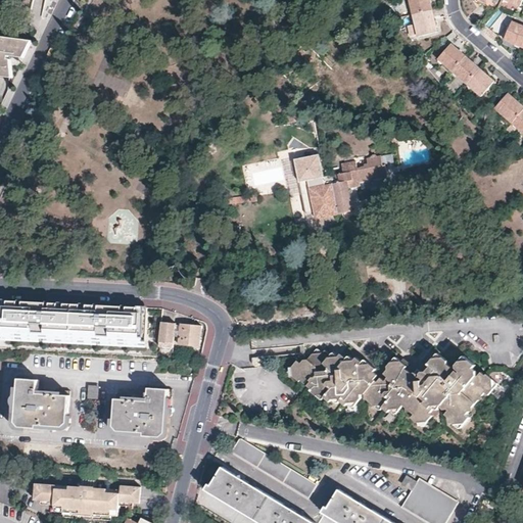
[(409,0),(413,14),(433,9),(431,0),(409,0)]
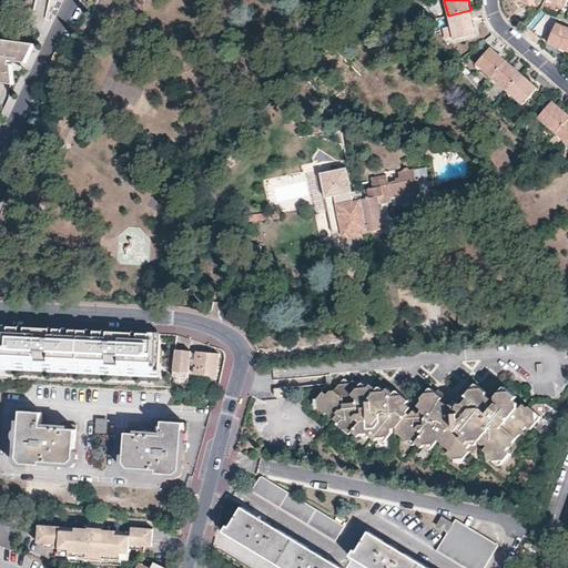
[(538,33),(549,14),(540,9),(529,27),(538,33)]
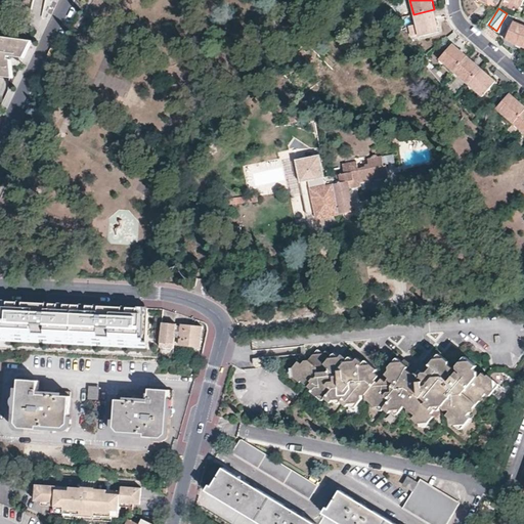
[(434,9),(413,14),(420,37),(440,32),(437,20),(434,9)]
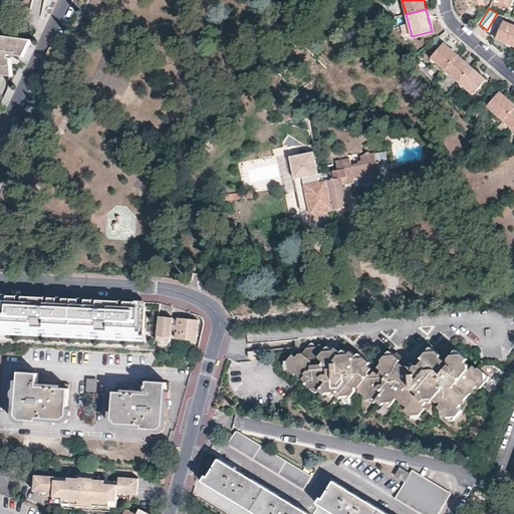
[(509,44),(513,46),(513,45),(513,25),(503,21),(496,38),(509,44)]
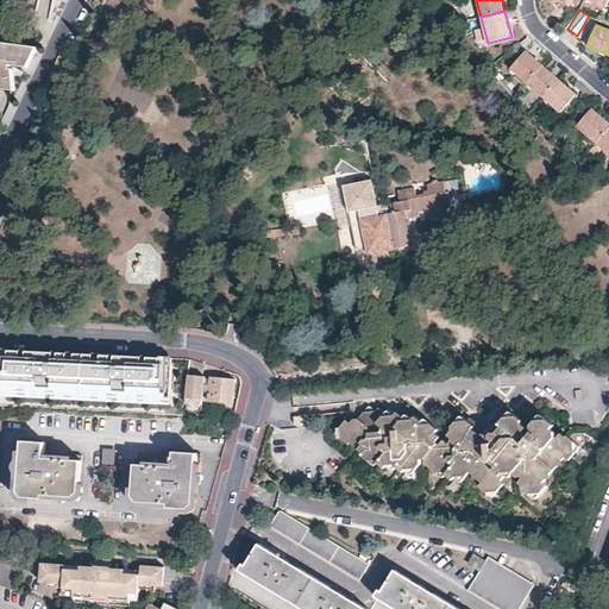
[(487,39),(484,29),(475,31),(478,43),(487,39)]
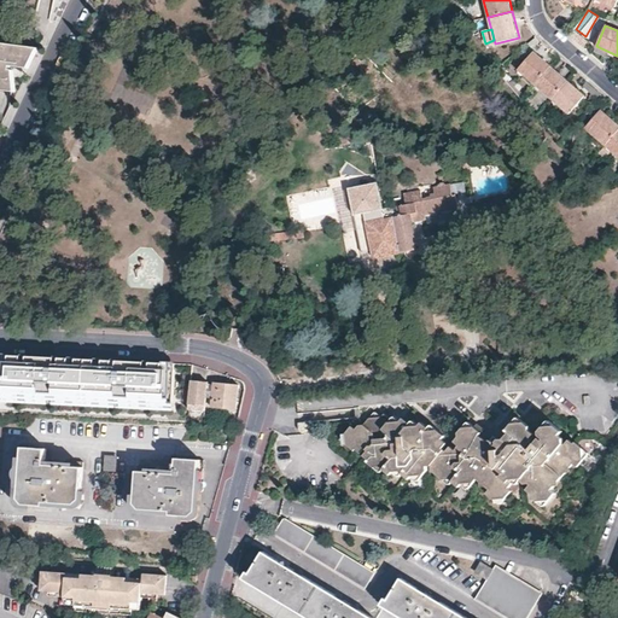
[(0,40),(0,87),(18,91),(16,68),(13,68),(13,66),(13,64),(31,66),(41,46),(0,40)]
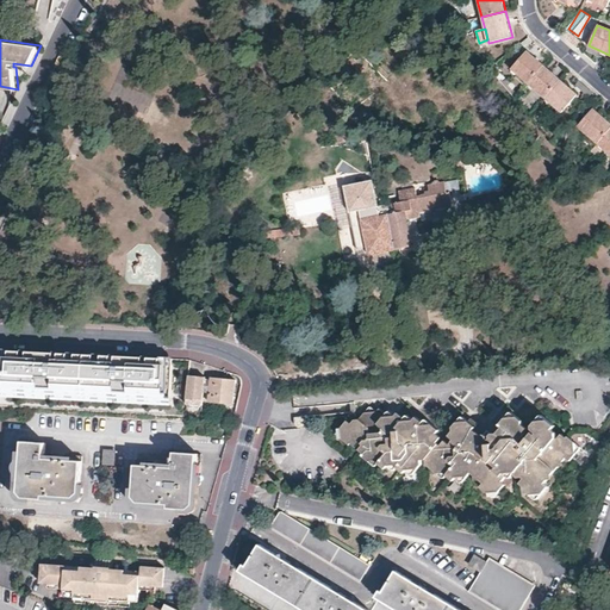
[(529,85),(545,67),(535,58),(528,51),(512,69),(529,85)]
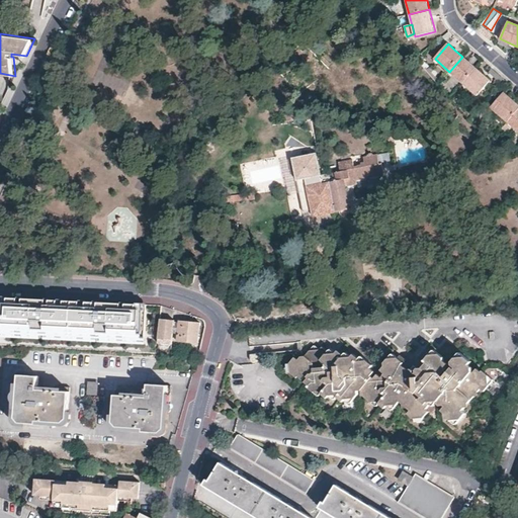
[(469,63),(462,57),(449,72),(463,84),(477,69),(469,63)]
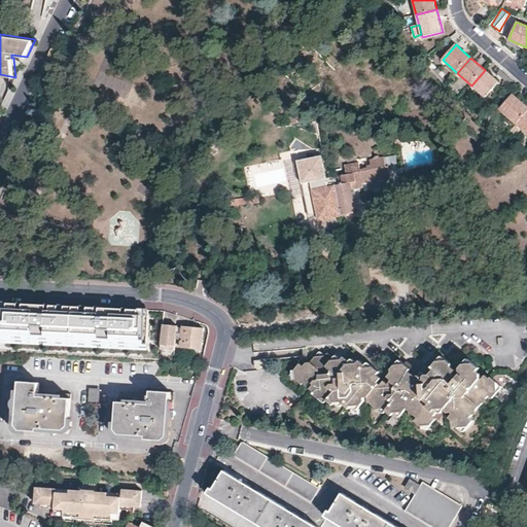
[(492,76),(485,70),(471,85),(485,98),(499,82),(492,76)]
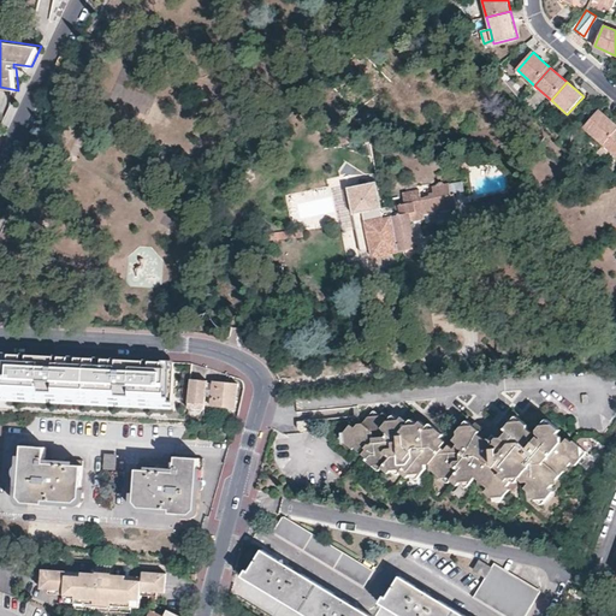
[(582,128),(603,146),(615,130),(615,125),(609,119),(599,110),(582,128)]
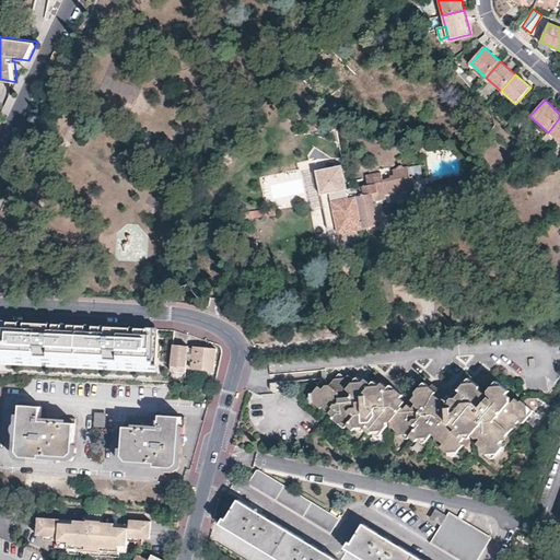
[(559,118),(548,132),(559,142),(559,118)]
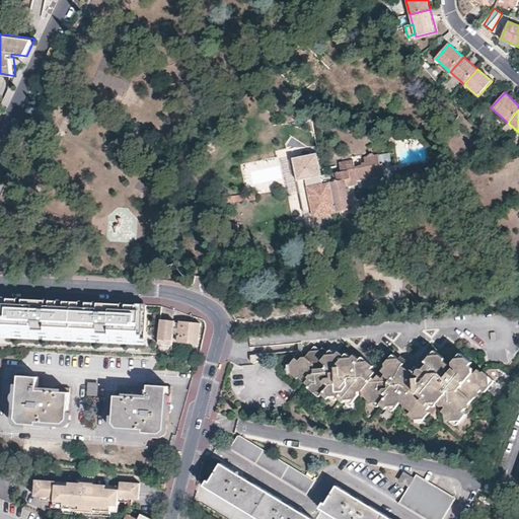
[(513,128),(508,123),(507,124),(502,130),(507,134),(513,128)]
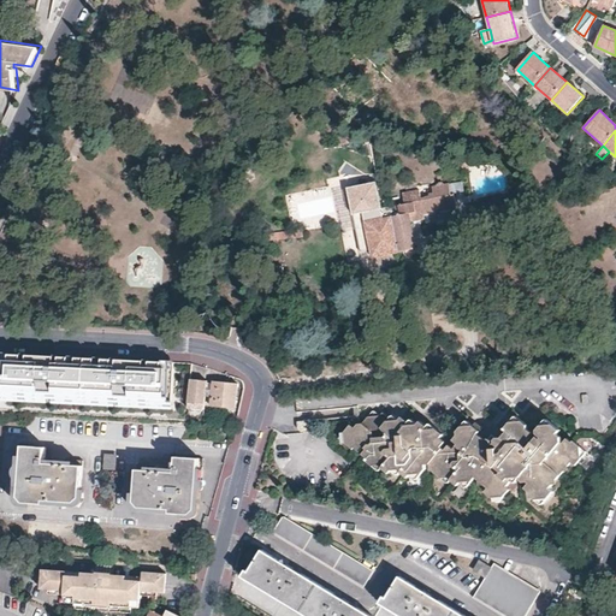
[(467,157),(457,170),(462,173),(472,161),(467,157)]
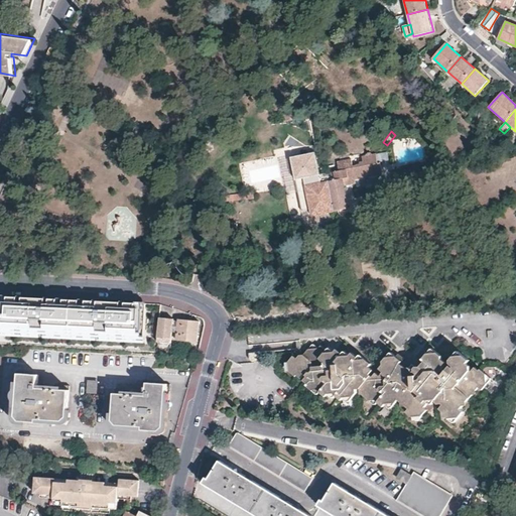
[(294,152),(286,154),(290,171),(298,169),(294,152)]
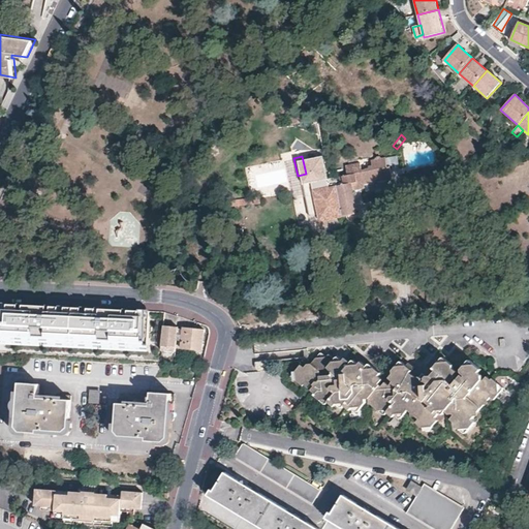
[(345,176),(336,178),(344,217),(350,216),(356,214),(351,193),(365,190),(365,186),(392,181),(389,169),(386,169),(384,159),(381,160),(379,158),(374,159),(374,162),(370,162),(371,166),(367,167),(368,170),(360,172),(359,165),(344,168),(345,176)]
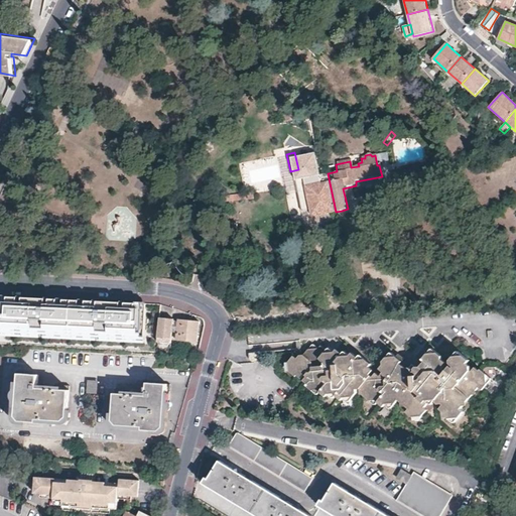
[(301,182),(298,169),(290,171),(293,183),(301,182)]
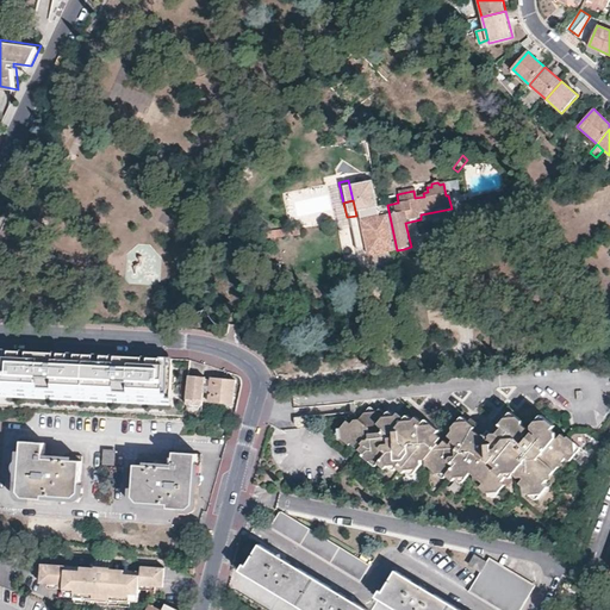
[(397,250),(387,205),(374,206),(375,212),(367,213),(367,218),(352,222),(354,234),(366,231),(366,235),(344,240),(347,261),(397,250)]
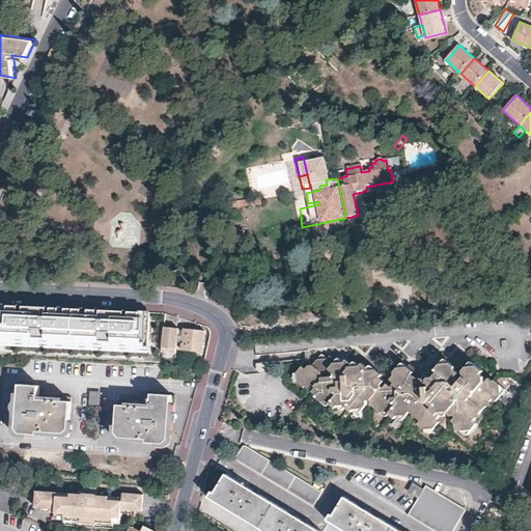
[(261,197),(227,200),(228,207),(261,204),(261,197)]
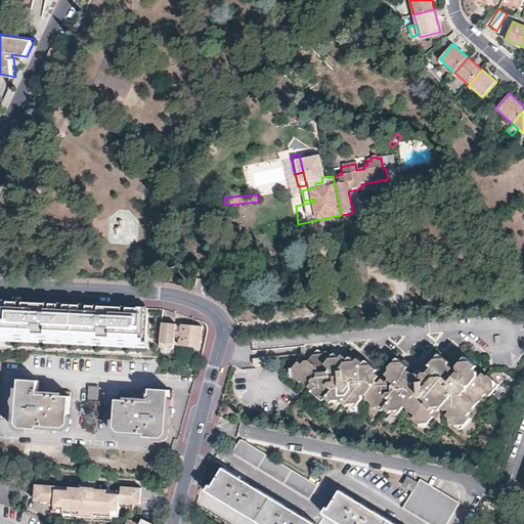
[(0,339),(146,346),(148,308),(84,305),(84,310),(55,309),(55,304),(47,303),(47,311),(35,310),(35,303),(0,301),(0,339)]
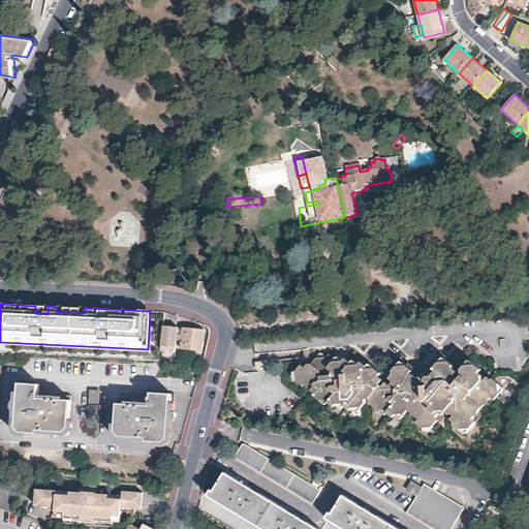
[(48,314),(48,306),(35,306),(35,313),(48,314)]
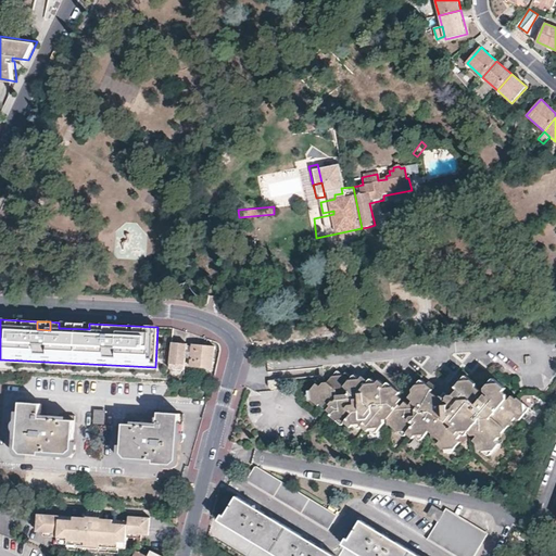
[(188,343),(173,342),(172,351),(175,351),(174,358),(171,358),(171,368),(185,369),(188,343)]
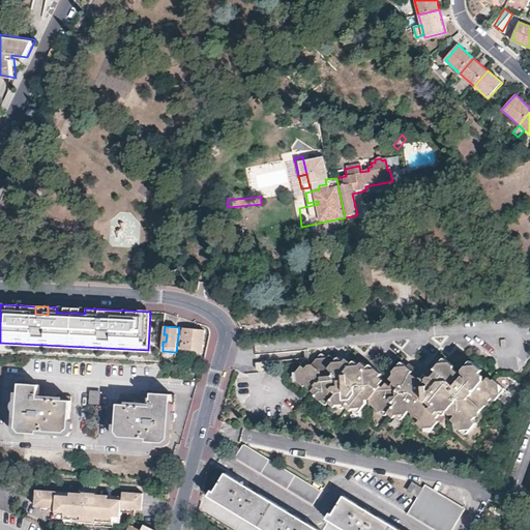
[(203,351),(204,330),(184,327),(181,349),(196,350),(203,351)]
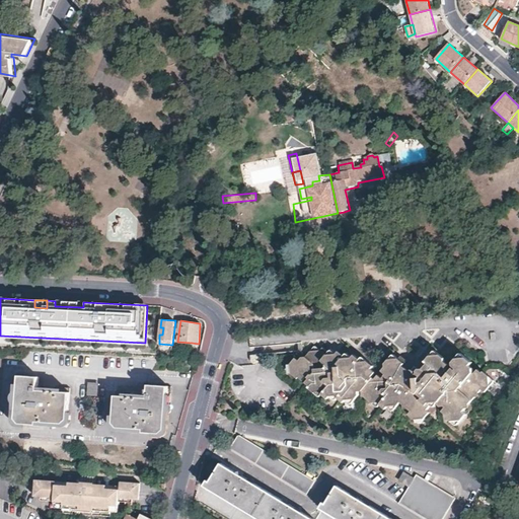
[(485,390),(495,379),(484,371),(483,371),(482,371),(480,371),(478,368),(474,372),(473,371),(473,367),(470,364),(472,360),(461,352),(453,361),(453,365),(457,368),(455,370),(453,368),(446,377),(443,375),(447,369),(447,366),(444,364),(446,362),(444,358),(435,351),(431,357),(429,355),(424,360),(428,364),(426,368),(426,373),(422,378),(418,375),(415,375),(412,379),(406,375),(406,369),(402,366),(408,360),(400,355),(398,357),(393,353),(385,362),(385,364),(387,366),(385,370),(385,374),(384,376),(380,373),(377,377),(374,375),(378,371),(373,368),(375,364),(371,362),(363,355),(361,358),(355,354),(352,356),(347,352),(342,357),(331,349),(328,352),(323,348),(320,350),(314,345),(305,357),(301,357),(298,361),(296,358),(286,370),(298,380),(300,378),(304,381),(307,378),(309,380),(306,383),(310,387),(309,388),(320,397),(323,395),(329,399),(332,396),(338,401),(340,399),(345,403),(348,400),(352,403),(360,394),(360,391),(363,390),(365,395),(379,406),(381,403),(387,409),(390,404),(396,410),(403,401),(406,403),(411,403),(411,406),(414,410),(412,413),(423,422),(433,411),(431,409),(434,403),(436,405),(441,399),(441,402),(443,404),(448,404),(444,410),(448,414),(447,415),(458,425),(467,414),(464,412),(468,406),(466,402),(471,402),(476,395),(476,391),(480,391),(483,389),(485,390)]
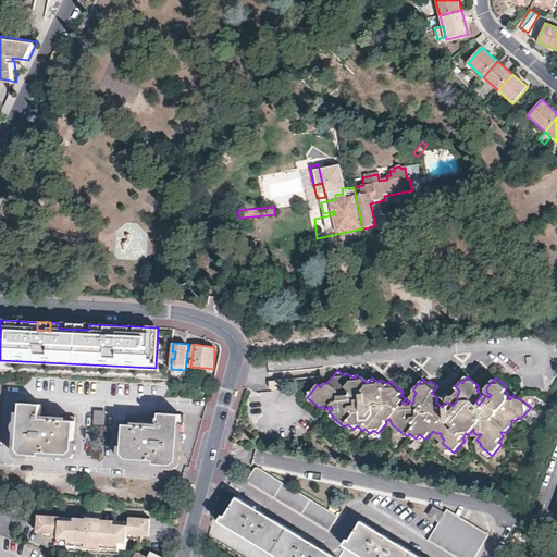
[(284,392),(284,381),(271,382),(271,390),(274,392),(275,393),(284,392)]
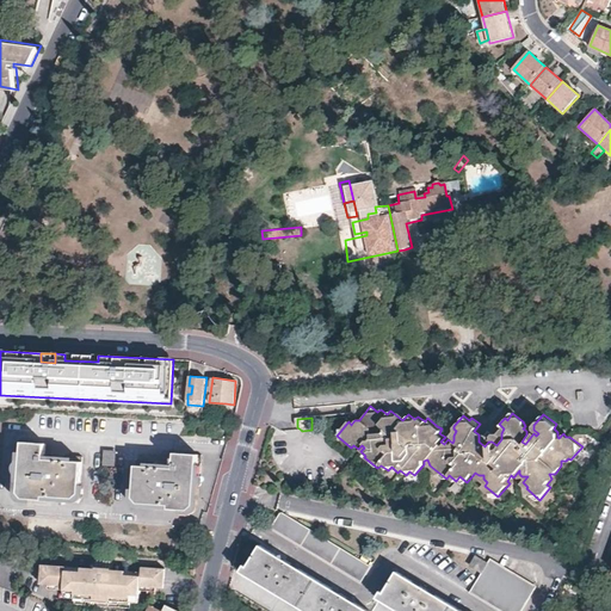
[(79,476),(80,455),(42,452),(43,442),(16,440),(14,458),(18,458),(17,492),(22,498),(59,499),(59,495),(73,497),(78,493),(79,476)]
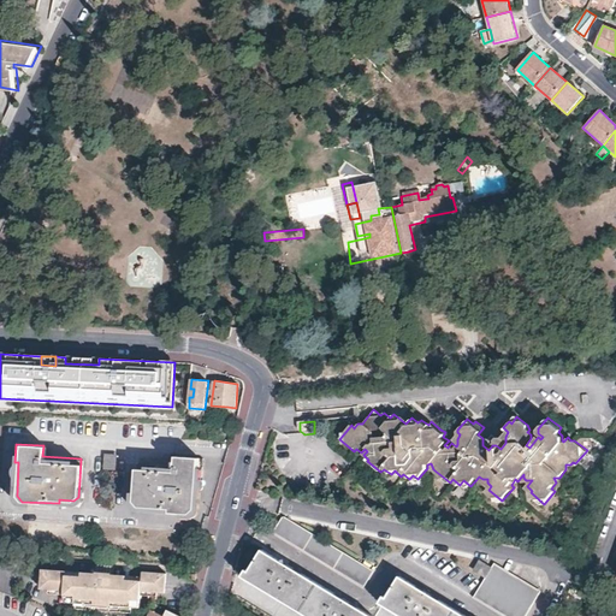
[(114,468),(116,454),(104,452),(104,467),(114,468)]
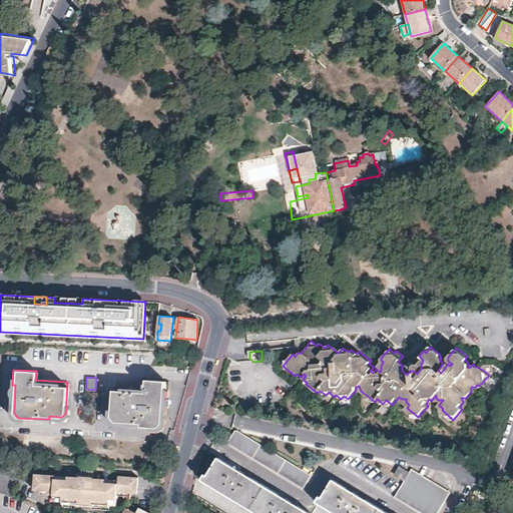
[(161,421),(163,394),(166,395),(168,379),(146,377),(145,378),(145,387),(114,385),(113,386),(111,416),(115,421),(126,421),(126,424),(156,426),(161,421)]
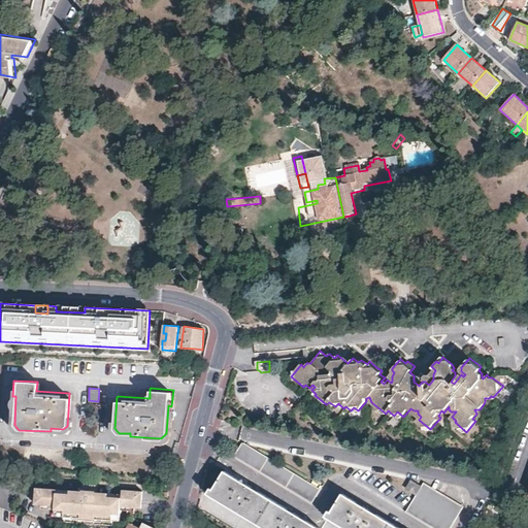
[(320,489),(245,443),(242,444),(235,456),(312,502),(320,489)]
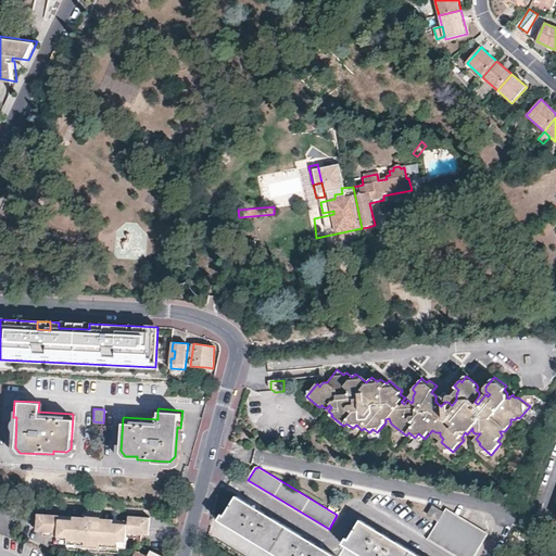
[(337,555),(238,496),(230,509),(222,522),(277,555),(337,555)]
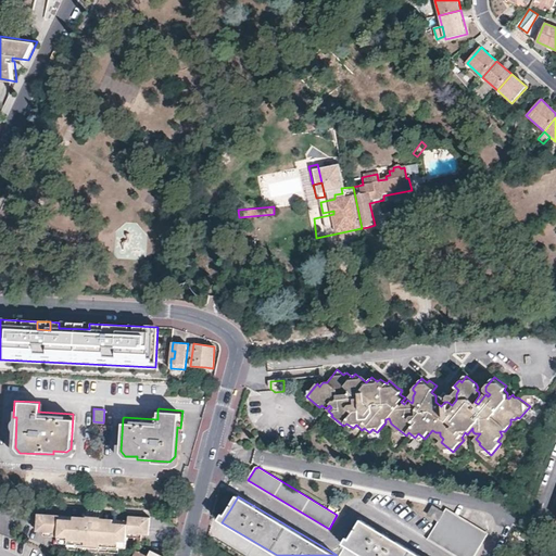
[(429,514),(438,520),(443,512),(433,505),(429,514)]
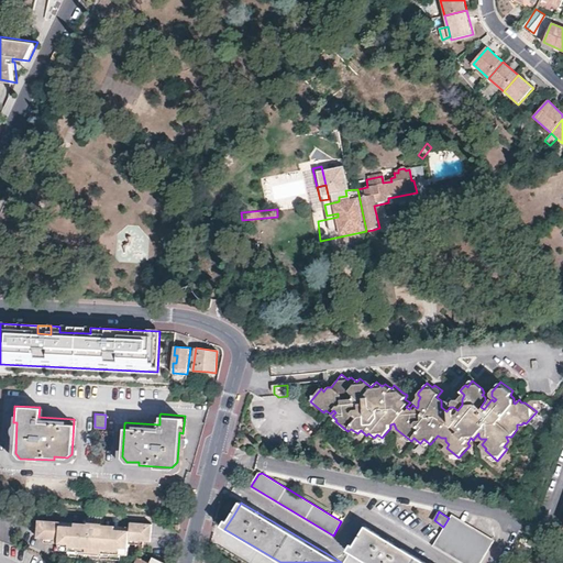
[(449,518),(443,527),(433,543),(464,562),(479,562),(494,541),(451,515),(449,518)]
